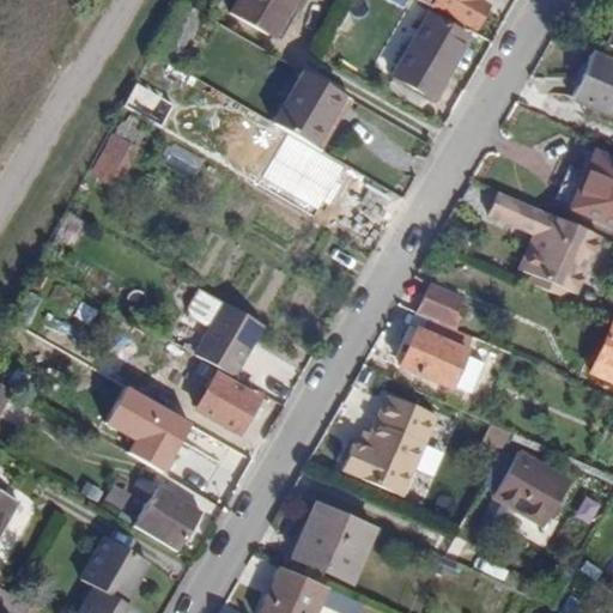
[(236,0),(230,12),(265,31),(283,1),(290,6),(292,0),(236,0)]
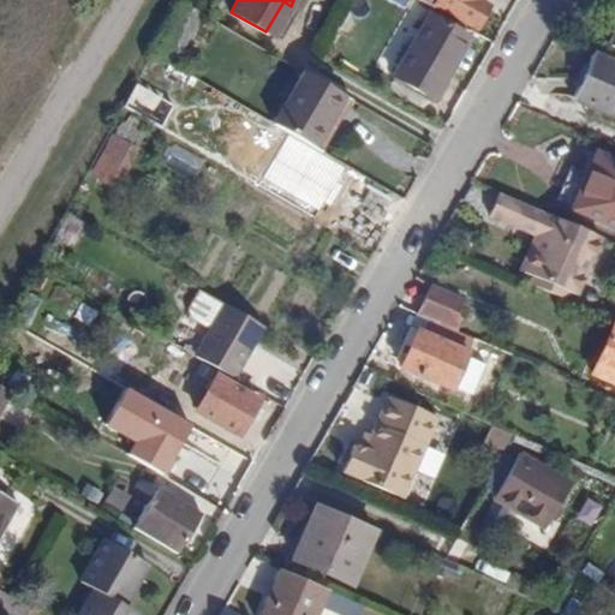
[(430,0),(476,25),(488,4),(481,0),(430,0)]
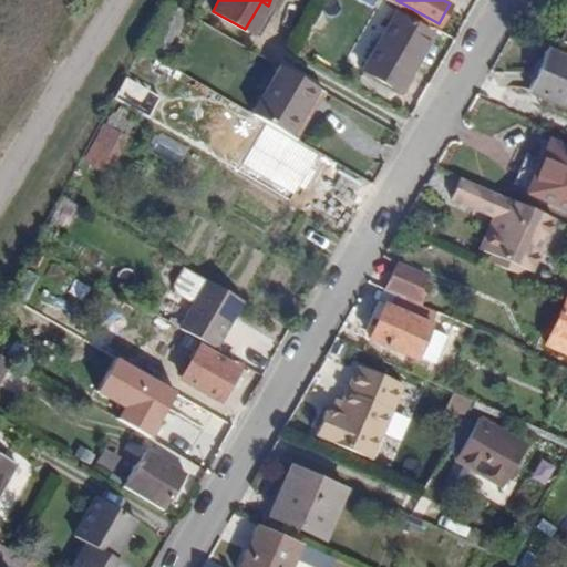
[(245,29),(257,37),(274,9),(268,6),(261,1),(245,29)]
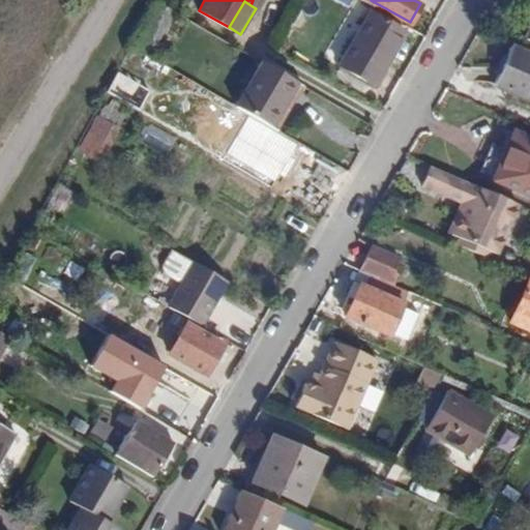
[(196,32),(200,26),(174,10),(170,18),(196,32)]
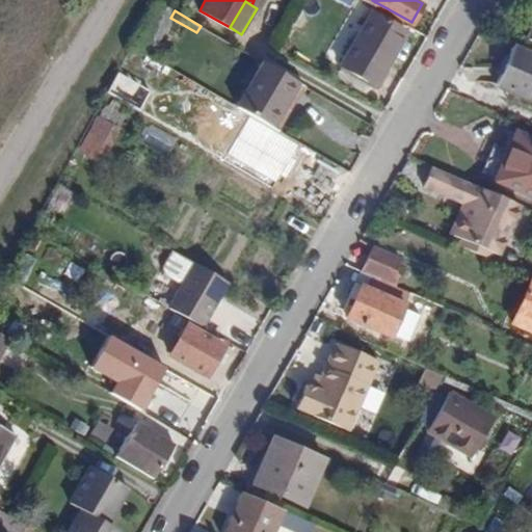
[(340,64),(375,84),(405,32),(371,11),(340,64)]
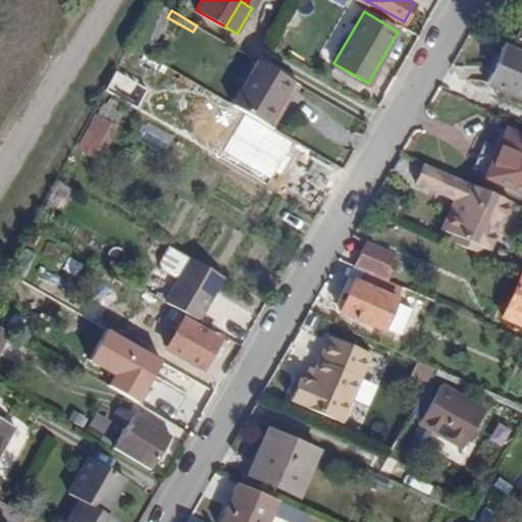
[(300,21),(292,16),(284,28),(293,33),(300,21)]
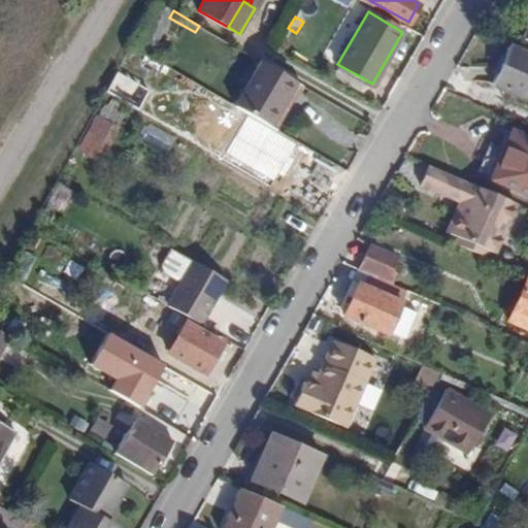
[(508,101),(513,95),(527,100),(527,53),(513,46),(495,86),(504,90),(500,98),(508,101)]
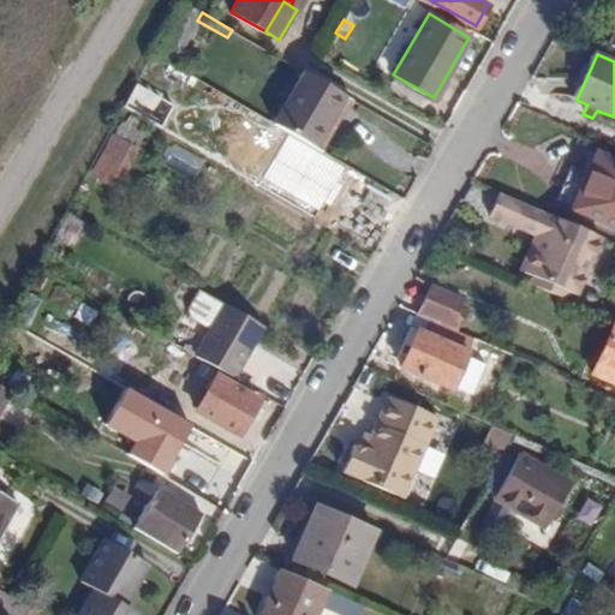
[(178,85),(184,75),(160,61),(154,72),(178,85)]
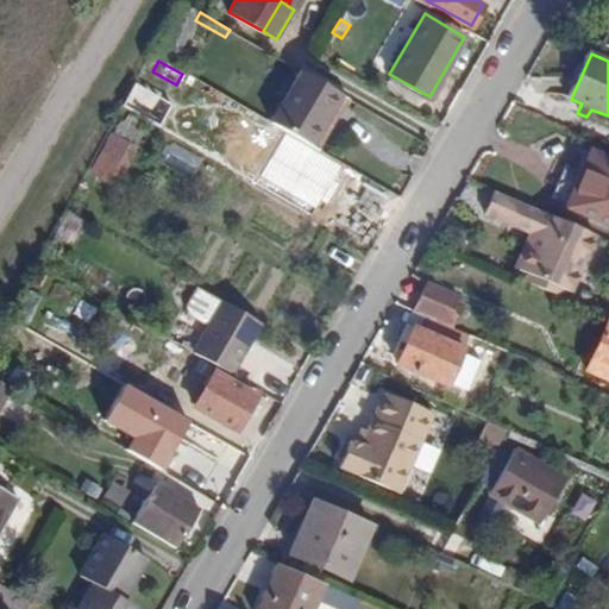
[(340,93),(301,70),(271,121),(309,144),(340,93)]
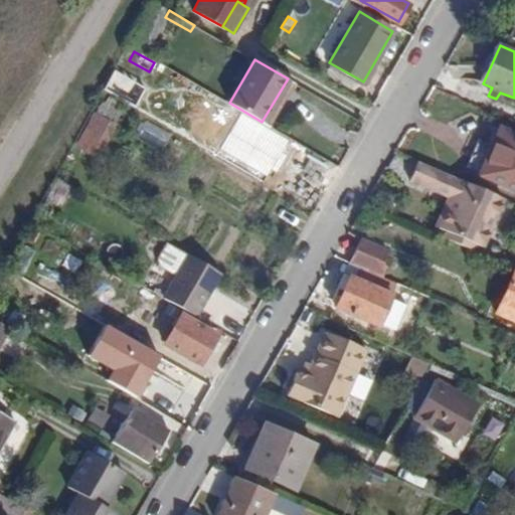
[(108,89),(122,97),(131,79),(117,72),(108,89)]
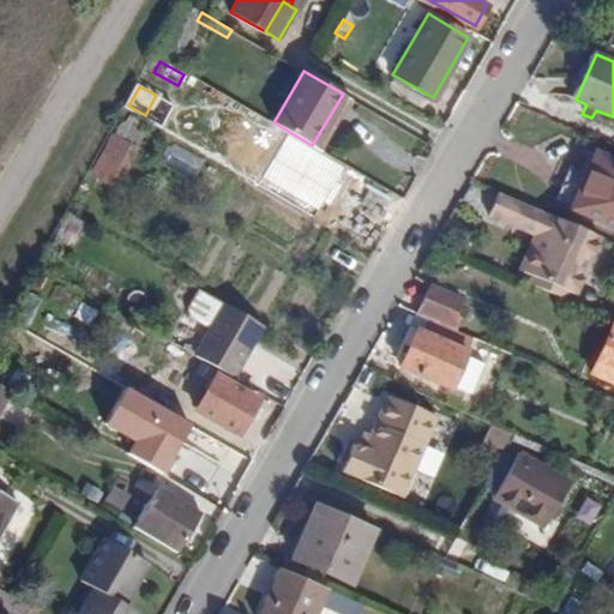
[(312,145),(323,151),(351,100),(343,94),(312,145)]
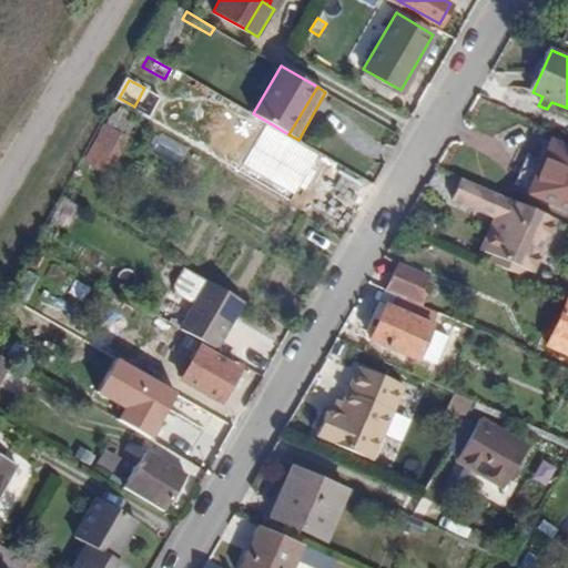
[(124,134),(134,118),(113,107),(104,123),(124,134)]
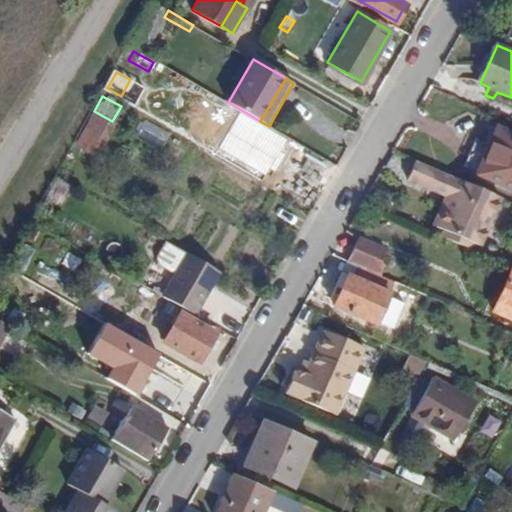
[(85,127),(91,130),(82,149),(100,158),(119,125),(112,121),(94,111),(85,127)]
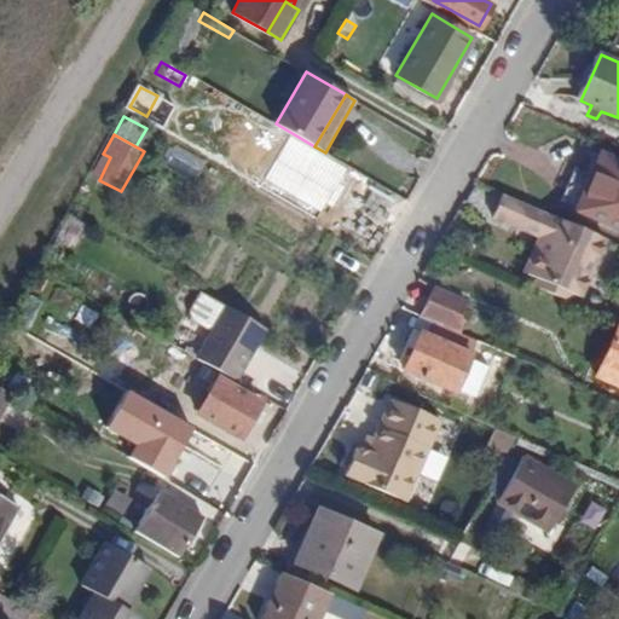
[(202,177),(206,155),(171,149),(167,171),(202,177)]
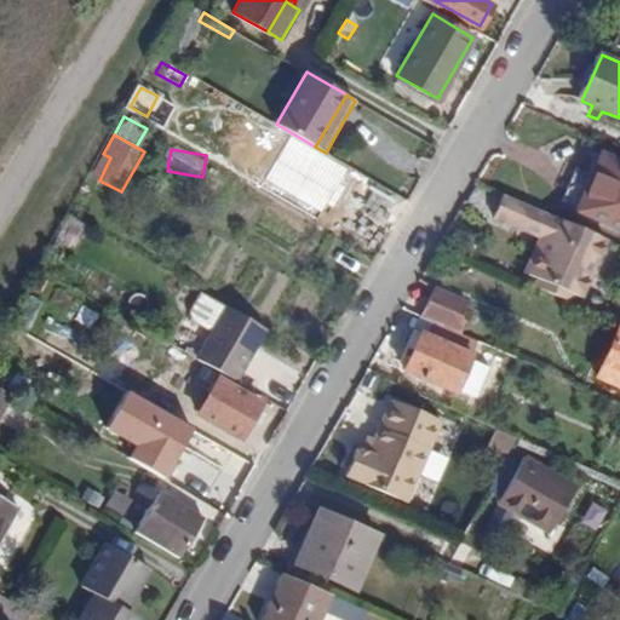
[(577,211),(619,229),(619,161),(603,154),(593,174),(579,206),(577,211)]
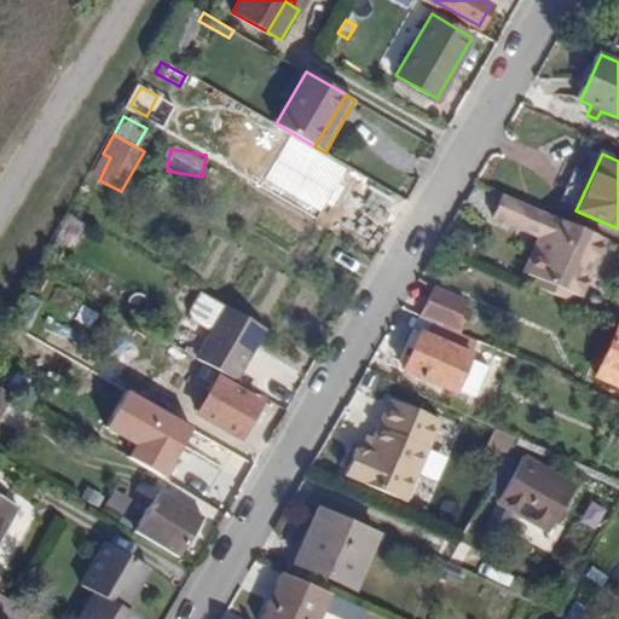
[(593,174),(573,166),(559,198),(578,206),(593,174)]
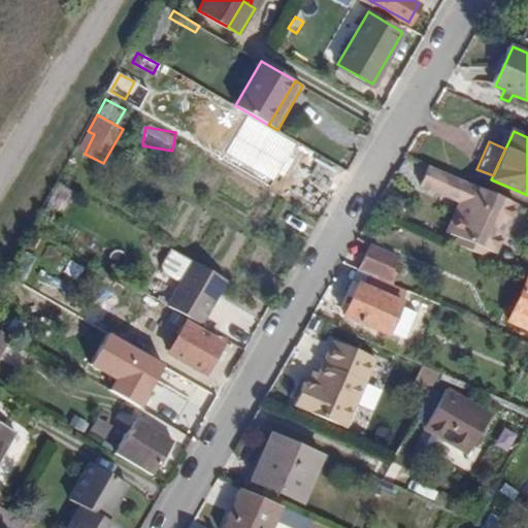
[(442,171),(428,165),(419,187),(433,193),(442,171)]
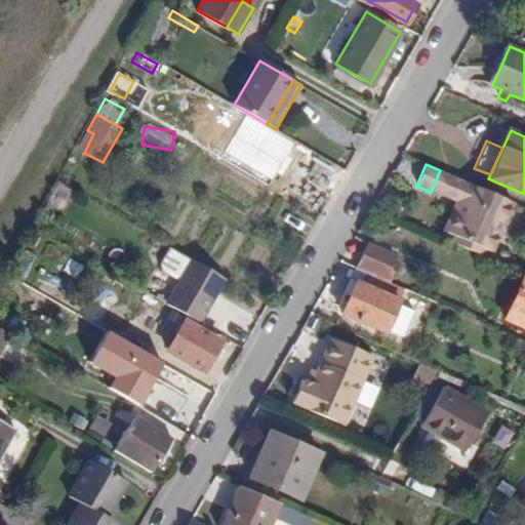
[(431,192),(455,203),(465,182),(440,170),(431,192)]
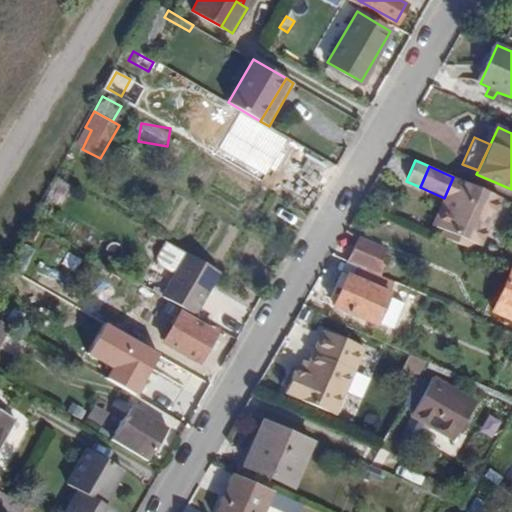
[(66,193),(71,185),(55,176),(51,184),(66,193)]
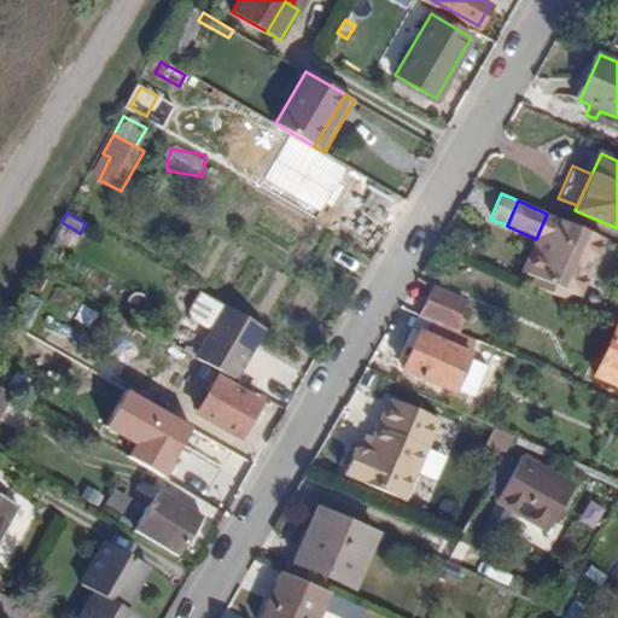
[(578,296),(604,238),(547,214),(536,239),(542,242),(528,274),(535,278),(566,291),(578,296)]
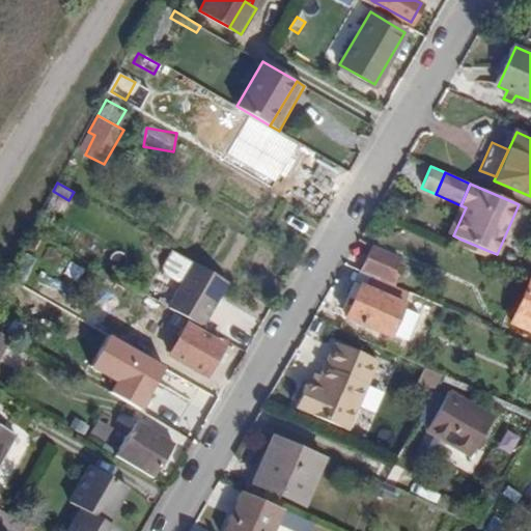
[(466,207),(460,205),(448,233),(453,235),(466,207)]
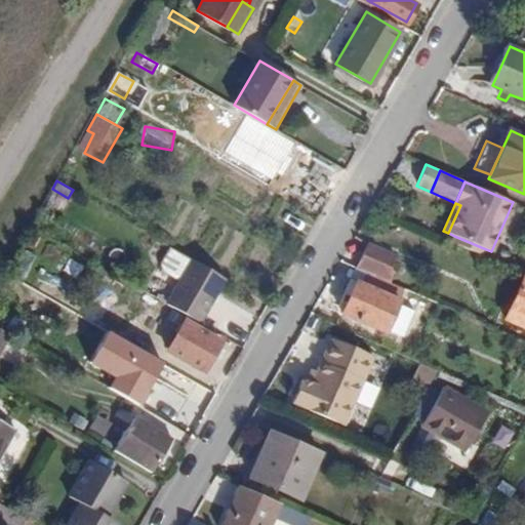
[(454,236),(452,241),(479,252),(481,247),(454,236)]
